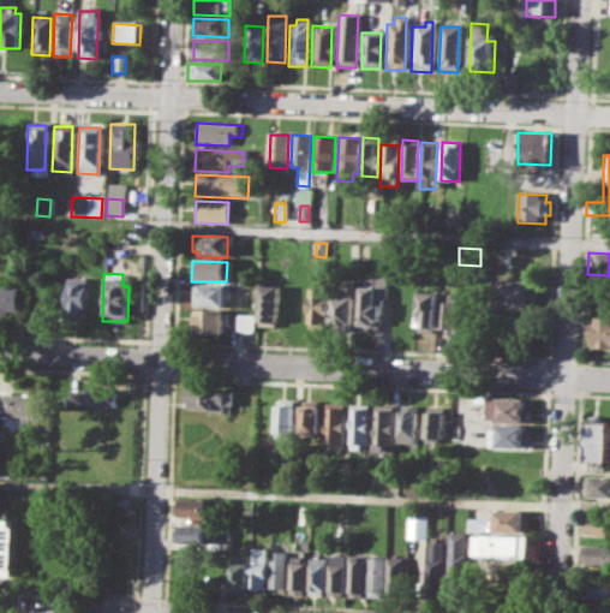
[(64,278),(87,279),(85,322),(63,321),(64,278)]
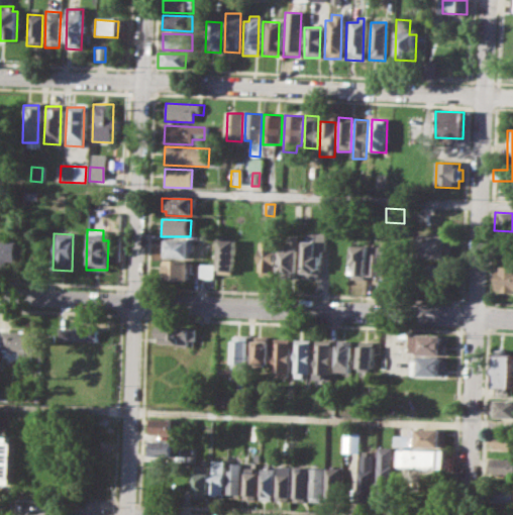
[(304,234),(323,235),(322,253),(319,253),(318,279),(302,279),(304,234)]
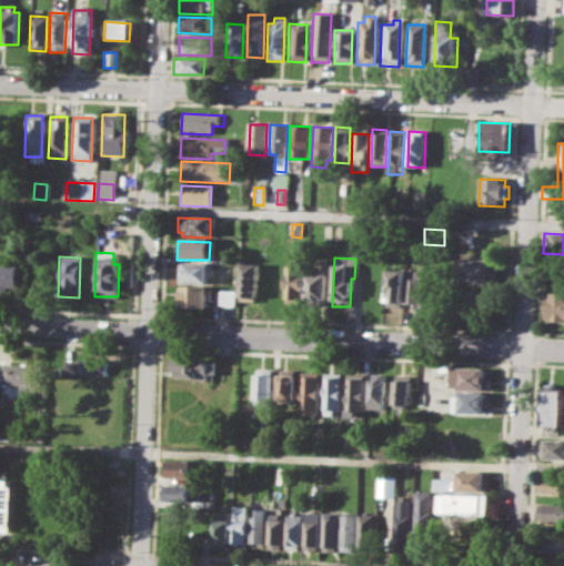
[(457,260),(495,262),(494,280),(489,280),(487,286),(455,284),(457,260)]
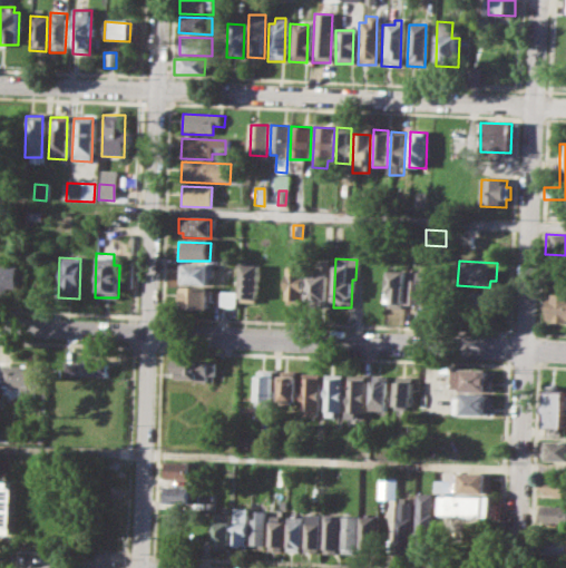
[(177,265),(211,266),(210,286),(176,285),(177,265)]
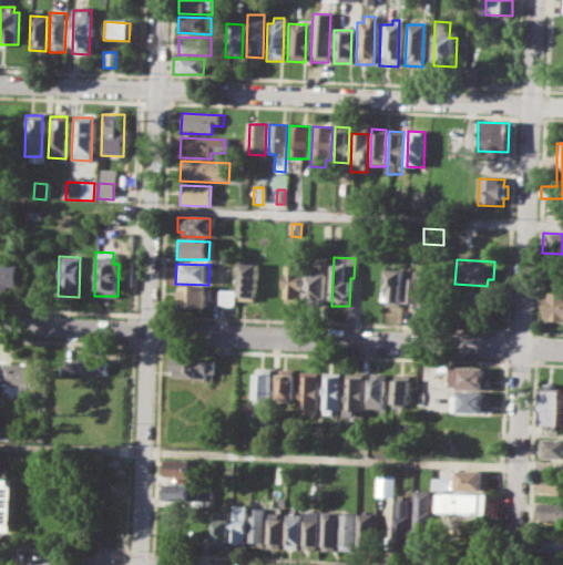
[(237,264),(256,265),(256,300),(236,299),(237,264)]
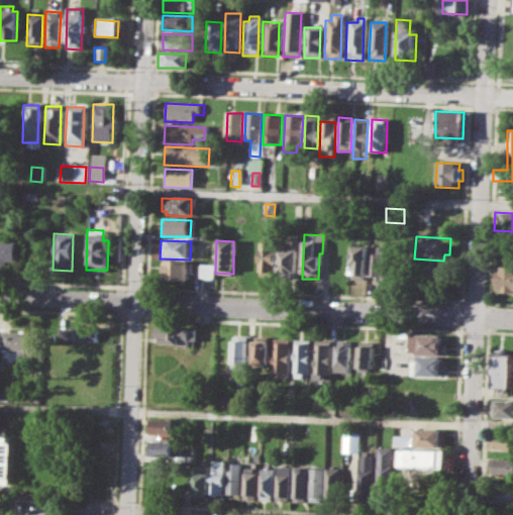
[(259,242),(274,242),(274,276),(258,276),(259,242)]
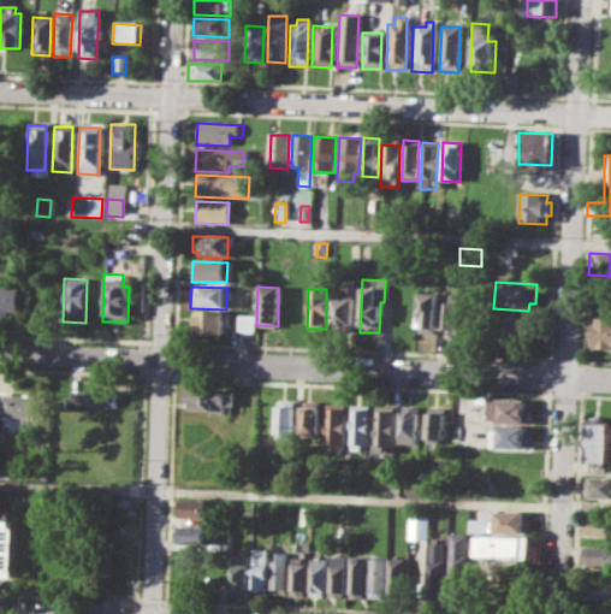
[(0,291),(16,291),(15,314),(5,314),(5,322),(0,320),(0,291)]
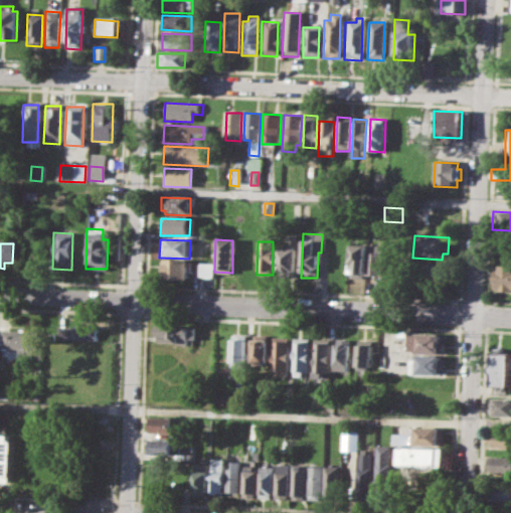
[(277,248),(282,248),(282,243),(296,244),(295,278),(276,278),(277,248)]
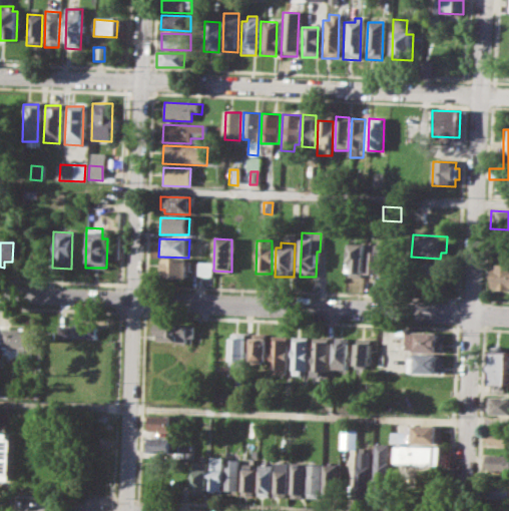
[(347,244),(362,245),(361,278),(345,277),(347,244)]
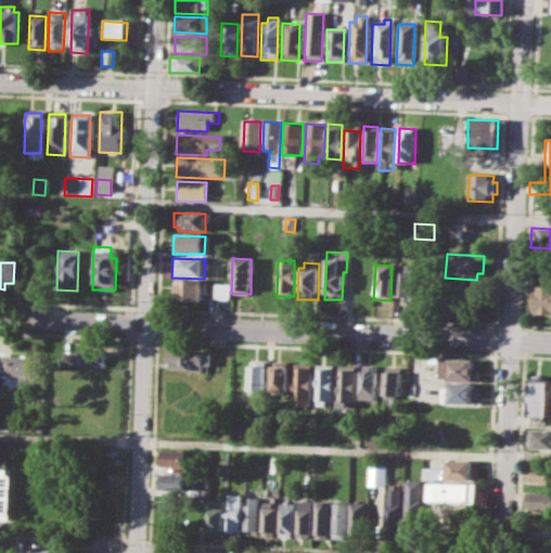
[(395,266),(394,297),(407,297),(408,266),(395,266)]
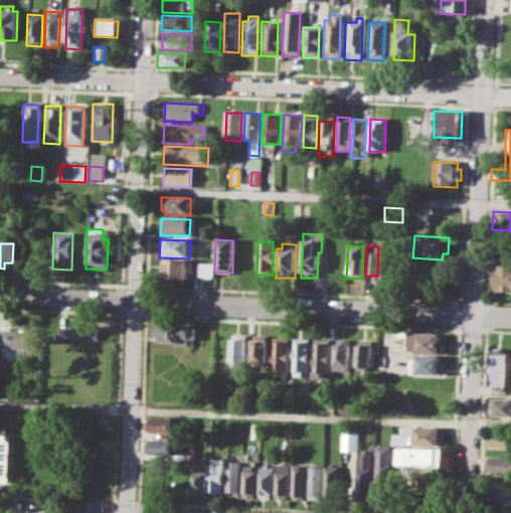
[(380,247),(379,280),(393,281),(395,247),(380,247)]
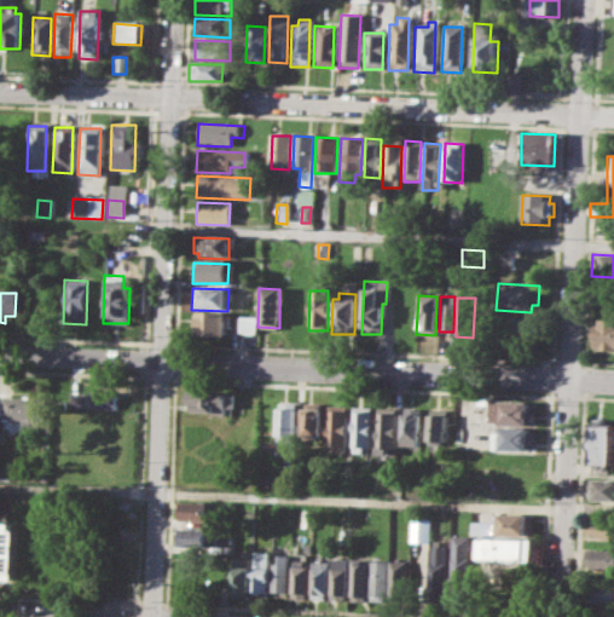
[(191,315),(227,315),(226,338),(191,338),(191,315)]
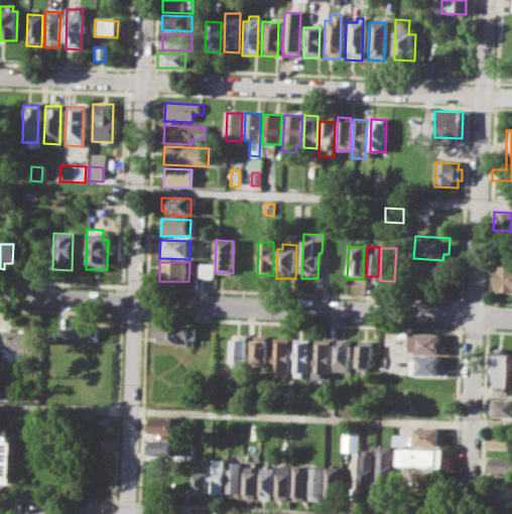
[(194,264),(211,264),(211,279),(193,278),(194,264)]
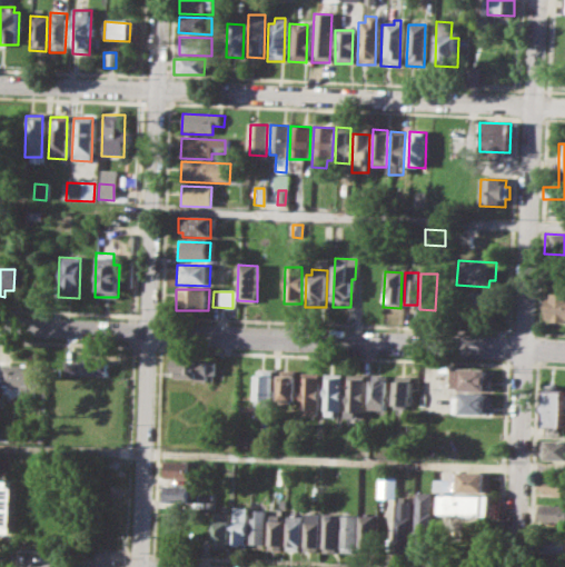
[(459,294),(491,295),(489,318),(458,317),(459,294)]
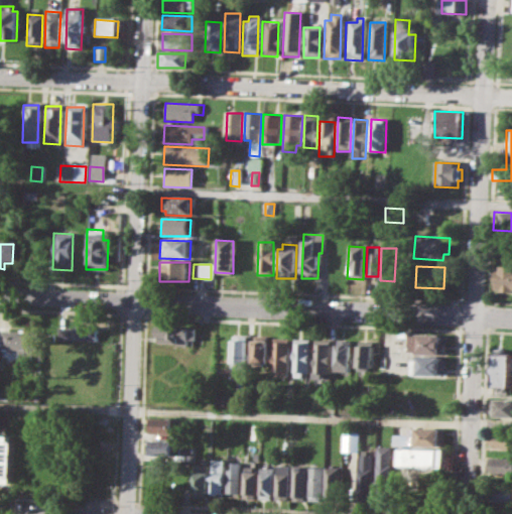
[(495,266),(511,266),(511,293),(499,293),(499,289),(494,289),(495,266)]
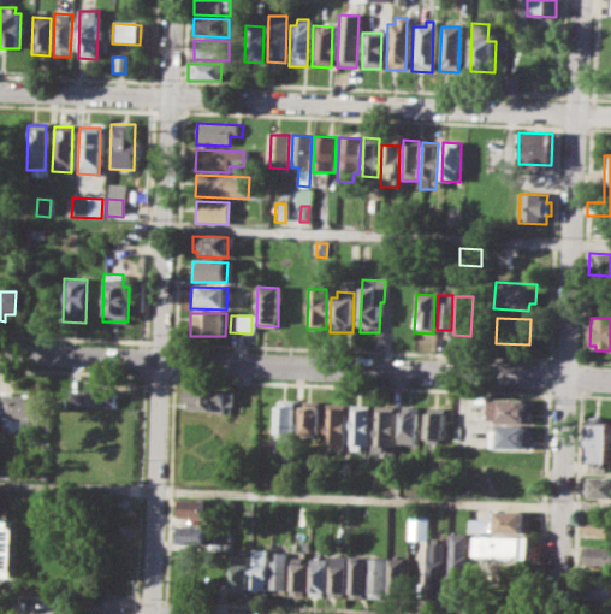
[(65,390),(114,393),(113,409),(65,407),(65,390)]
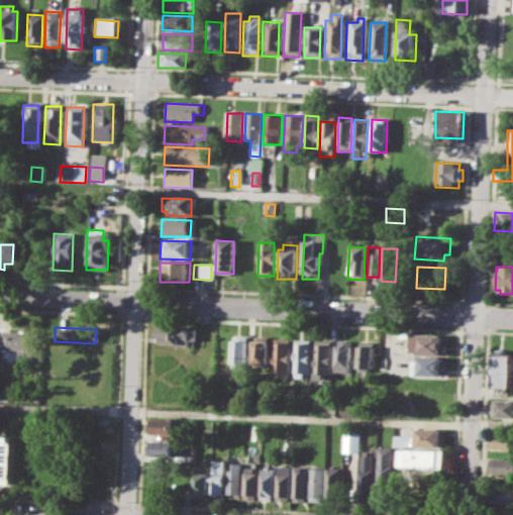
[(156,327),(194,329),(193,341),(187,341),(187,347),(155,345),(156,327)]
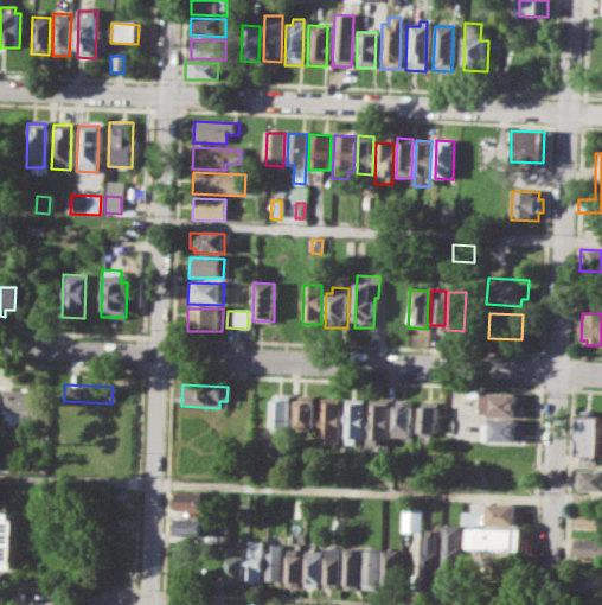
[(0,390),(37,392),(36,413),(0,412),(0,390)]
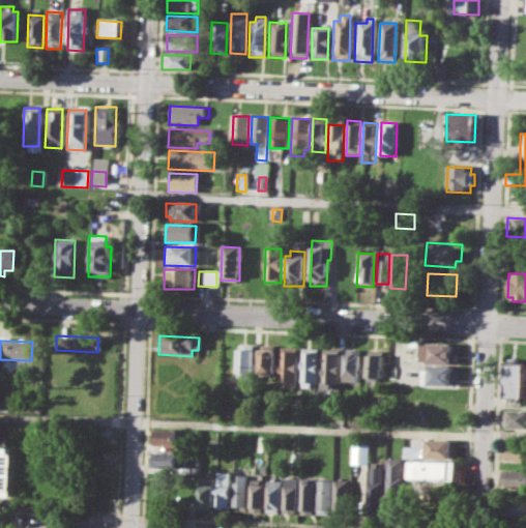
[(421,344),(454,346),(453,353),(459,354),(458,367),(427,364),(427,359),(420,359),(421,344)]
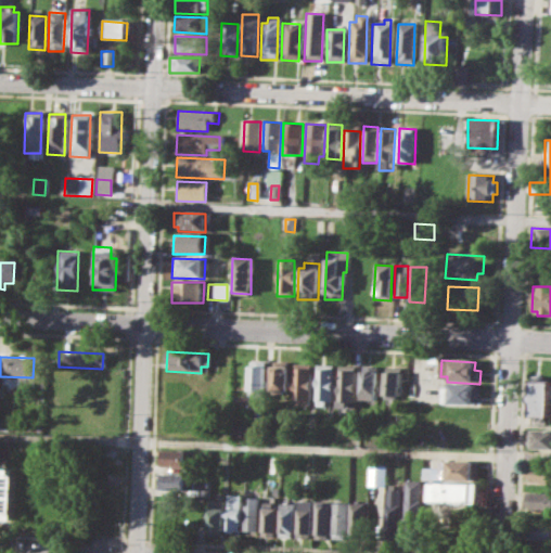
[(248,361),(265,362),(264,391),(257,391),(257,400),(246,400),(248,361)]
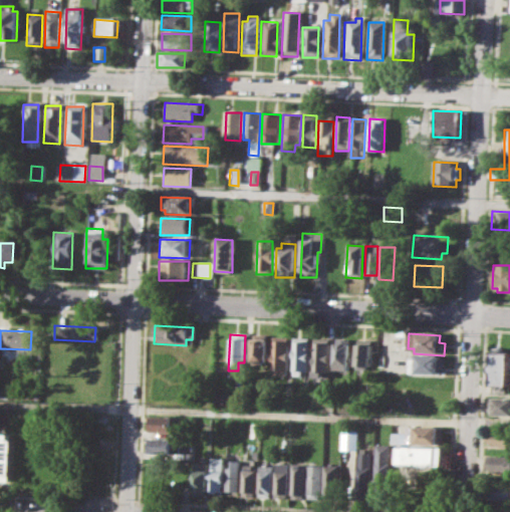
[(251,335),(266,336),(265,363),(260,363),(260,371),(249,370),(251,335)]
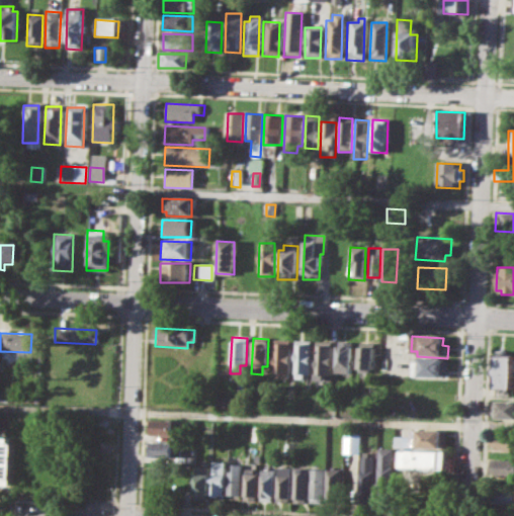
[(274,340),(290,340),(289,374),(272,374),(274,340)]
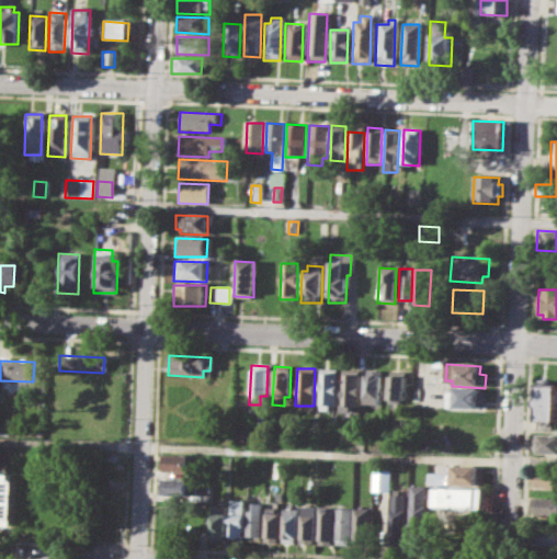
[(319,369),(338,369),(337,406),(319,406),(319,369)]
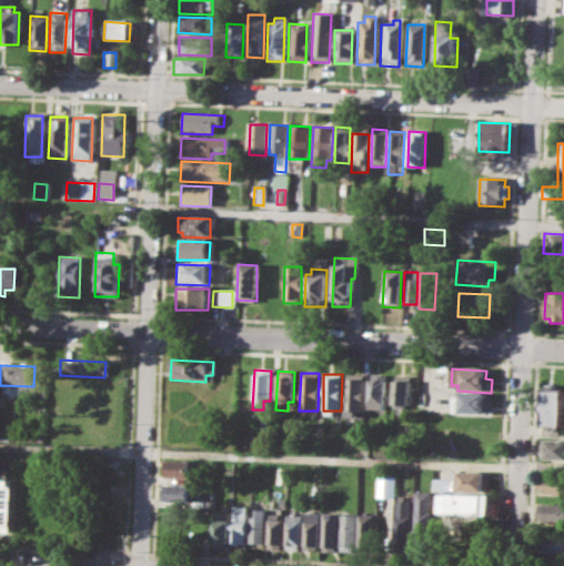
[(346,375),(366,375),(366,412),(358,412),(358,420),(346,420),(346,375)]
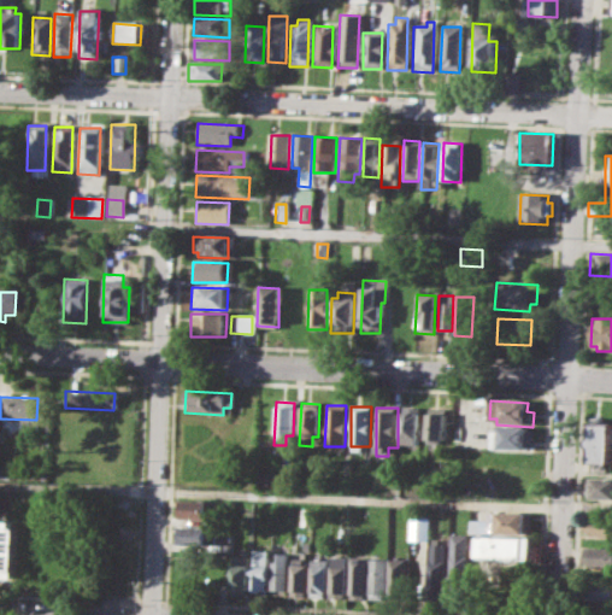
[(401,409),(421,409),(421,441),(400,440),(401,409)]
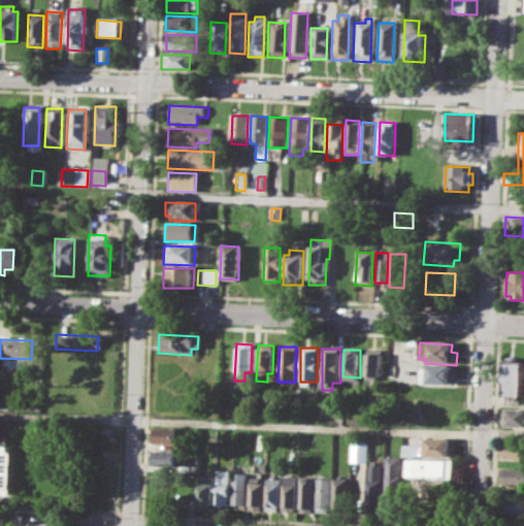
[(366,350),(384,351),(382,379),(365,377),(366,350)]
